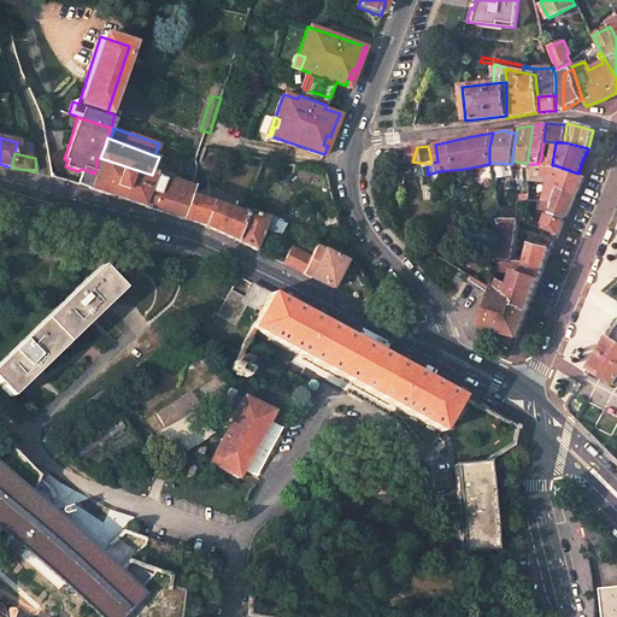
[(89,189),(182,219),(189,195),(192,187),(171,181),(170,183),(162,181),(151,177),(152,175),(100,158),(99,157),(94,174),(89,188),(89,189)]
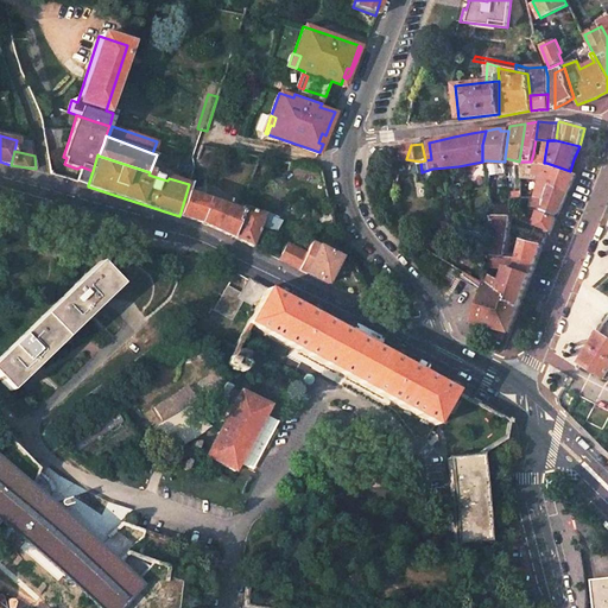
[(195,168),(158,154),(154,162),(185,172),(185,173),(191,176),(195,168)]
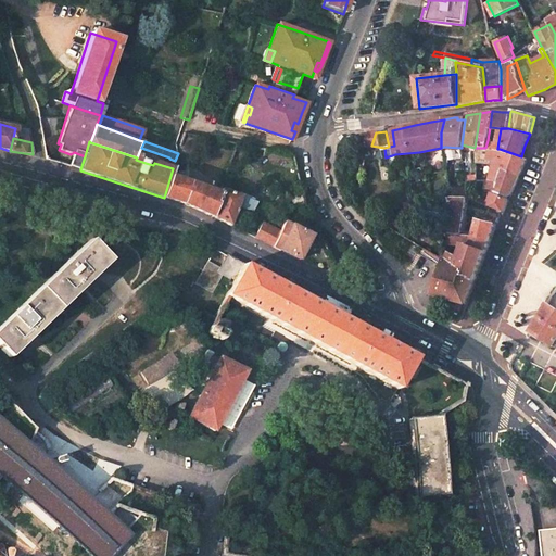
[(460,148),(445,147),(446,160),(462,158),(460,148)]
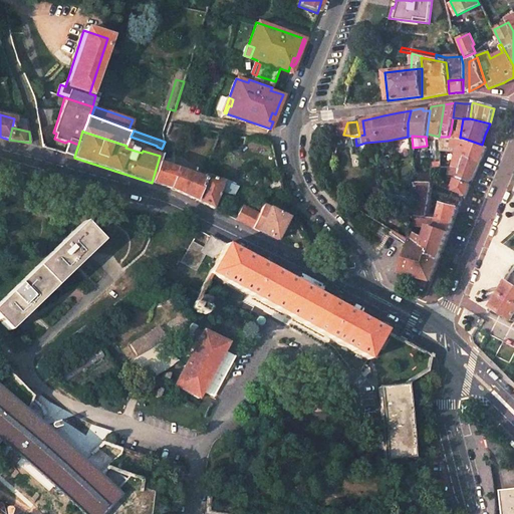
[(449,137),(439,137),(440,152),(458,152),(462,138),(460,138),(449,137)]
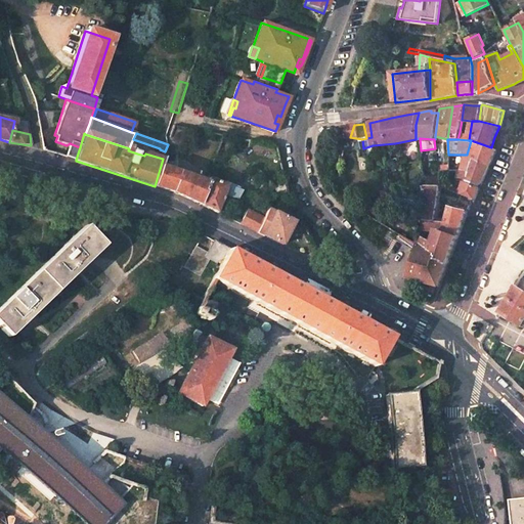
[(491,147),(471,140),(467,155),(463,166),(461,170),(471,170),(473,161),(489,166),(492,158),(495,149),(491,147)]
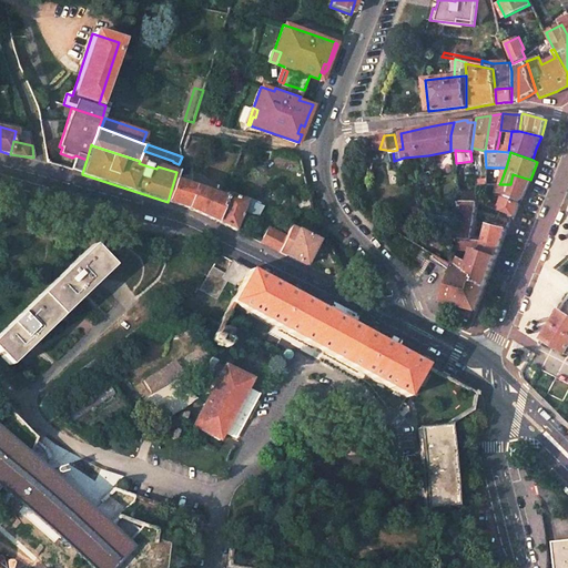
[(71,170),(82,173),(87,160),(75,155),(72,158),(71,170)]
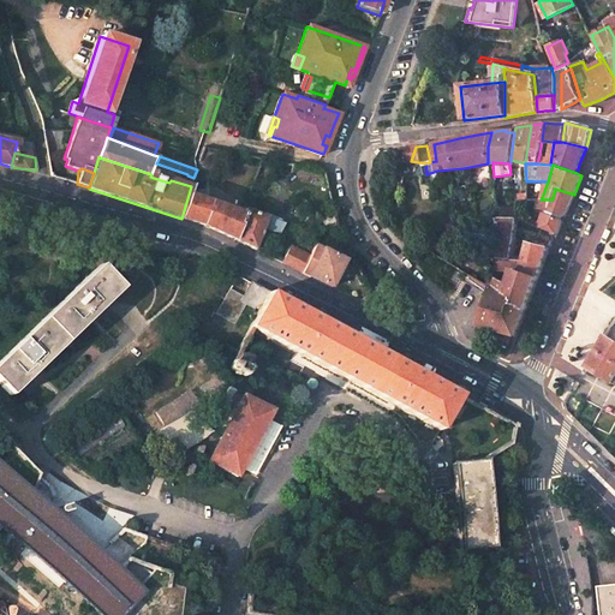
[(531,185),(527,185),(527,201),(538,199),(541,199),(543,195),(538,190),(532,191),(531,185)]
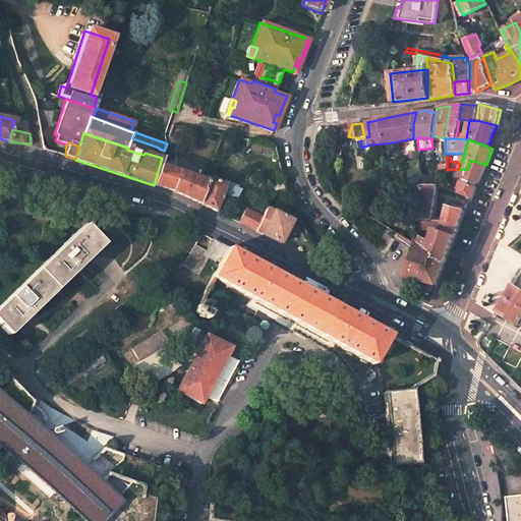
[(482,173),(486,165),(470,160),(468,169),(458,169),(456,169),(455,177),(462,178),(464,177),(457,193),(469,197),(471,198),(474,191),(478,183),(482,173)]
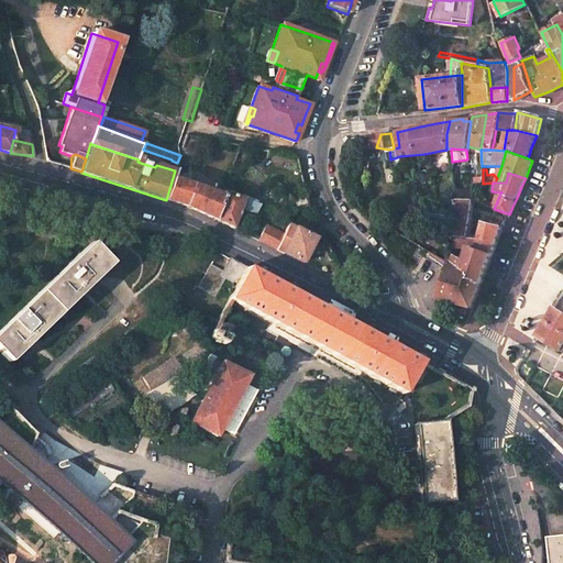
[(222,196),(173,178),(166,200),(186,207),(194,210),(214,219),(222,196)]
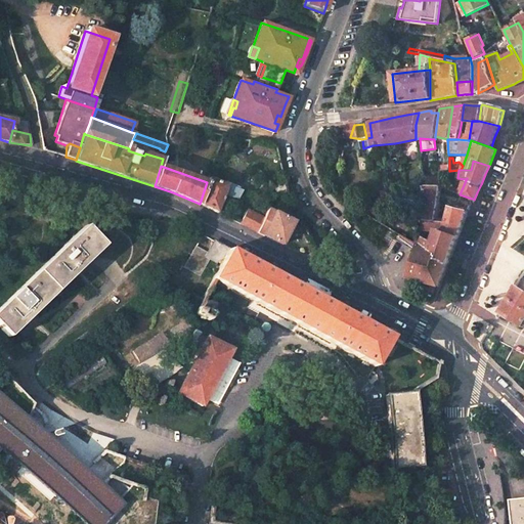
[(226,185),(208,179),(207,182),(200,204),(207,208),(217,213),(226,185)]
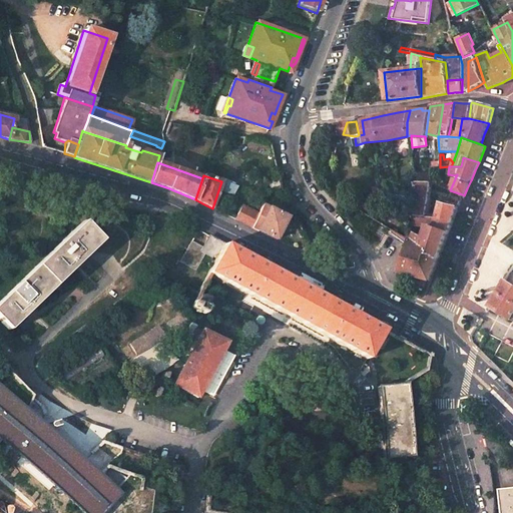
[(432,175),(415,175),(416,183),(431,183),(433,184),(432,175)]
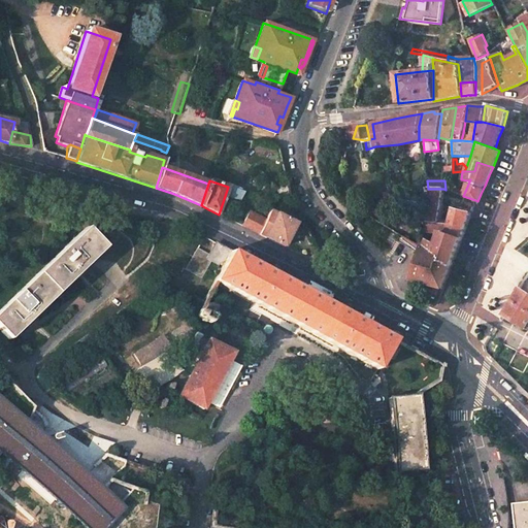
[(426,221),(426,222),(437,223),(443,189),(428,189),(429,198),(426,221)]
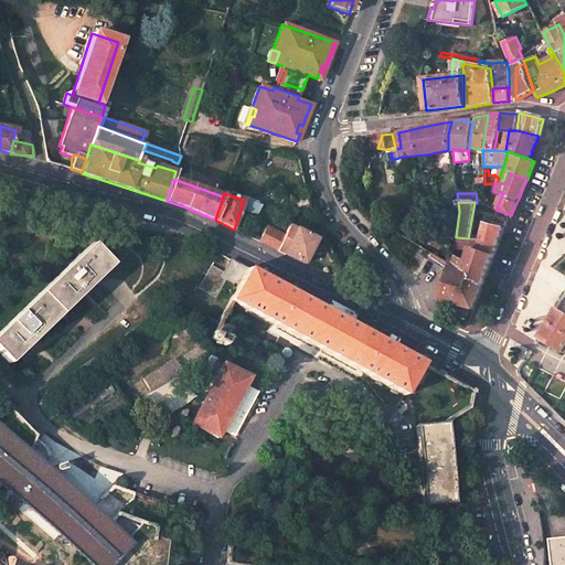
[(480,238),(478,251),(493,256),(496,249),(504,228),(484,222),(480,238)]
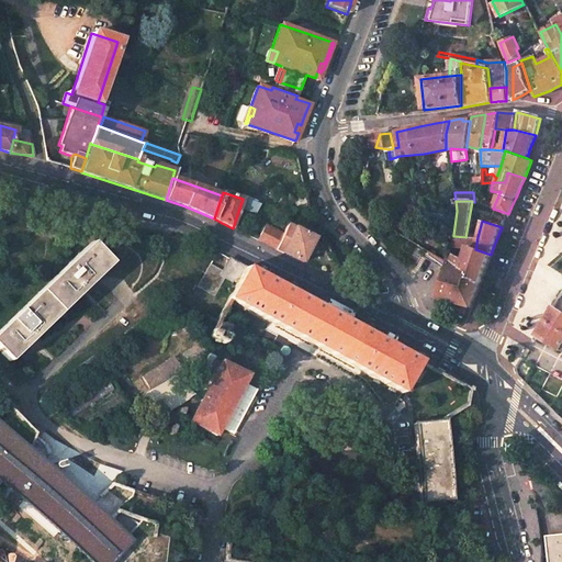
[(314,238),(287,224),(282,234),(274,249),(287,255),(302,262),(314,238)]
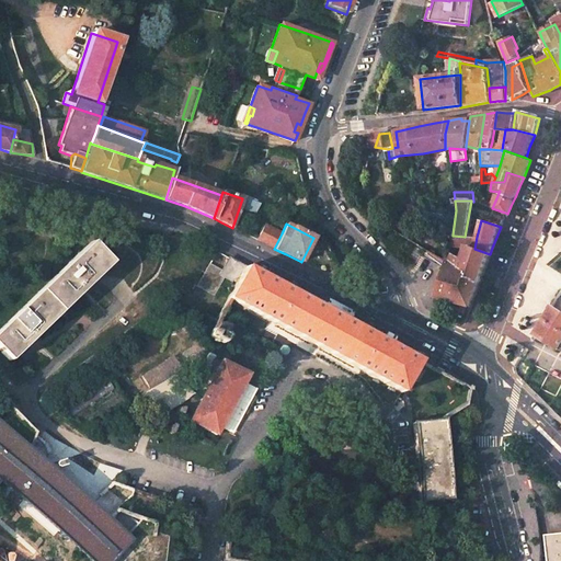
[(282,233),(264,225),(256,240),(274,249),(282,233)]
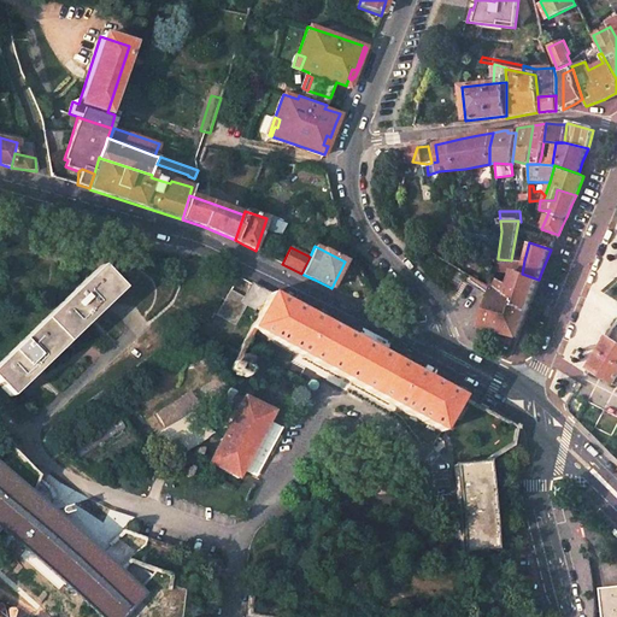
[(511,260),(498,259),(497,266),(515,272),(522,274),(524,260),(511,260)]
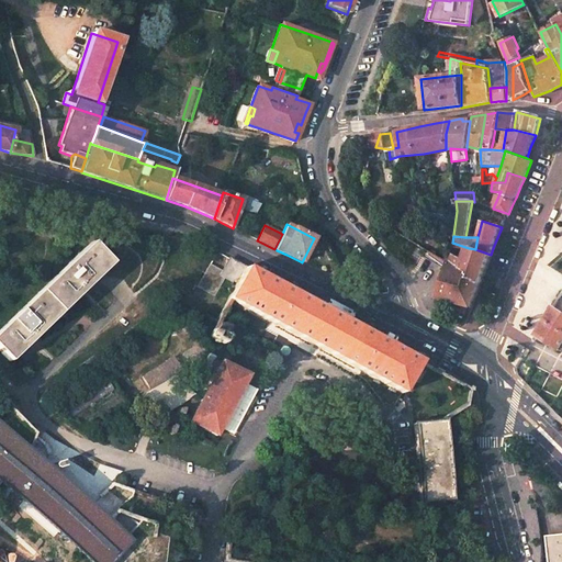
[(72,257),(38,291),(58,312),(108,263),(88,243),(72,257)]
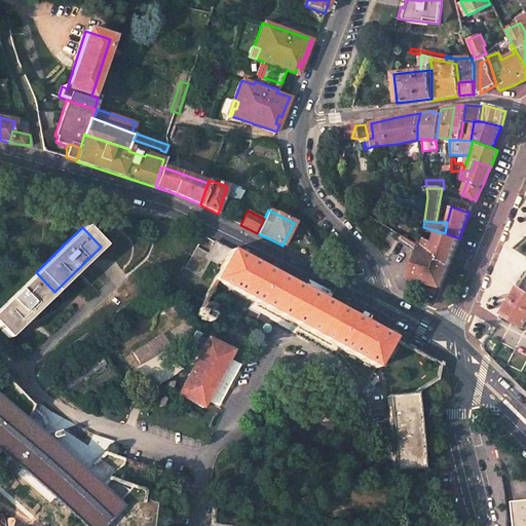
[(410,232),(406,238),(419,247),(421,238),(410,232)]
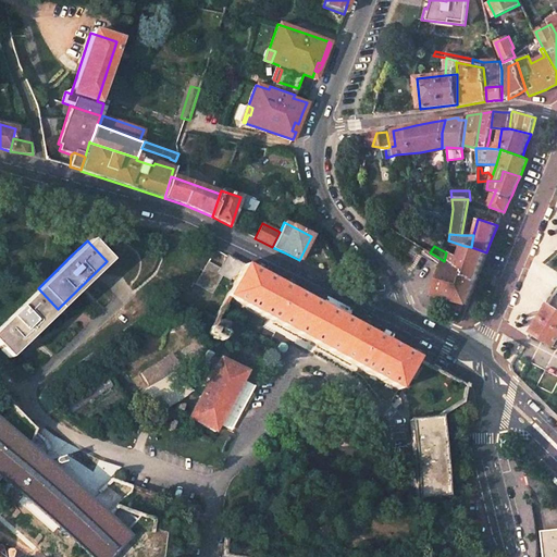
[(446,252),(444,261),(475,282),(483,262),(486,252),(471,247),(465,246),(460,257),(446,250),(446,252)]
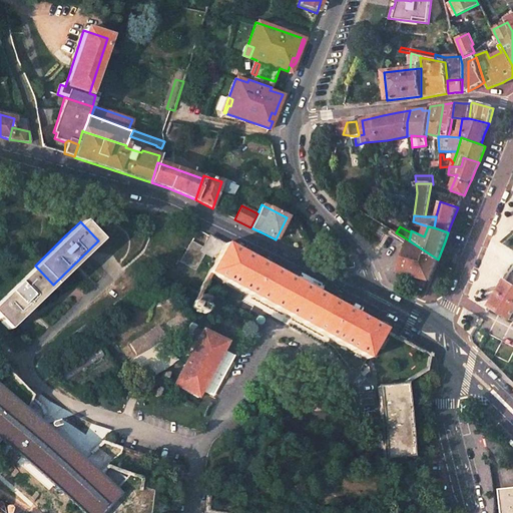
[(212,258),(213,255),(216,257),(224,243),(209,236),(203,246),(191,240),(180,262),(196,270),(205,253),(212,258)]
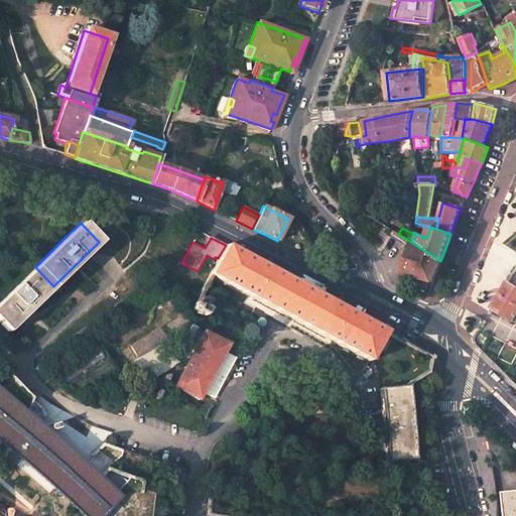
[(410,247),(401,274),(432,282),(440,261),(411,242),(410,247)]
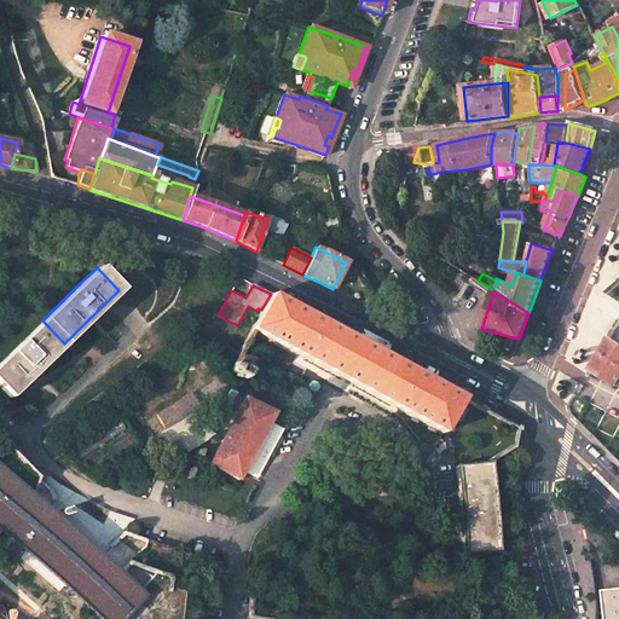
[(441,434),(461,398),(271,294),(261,310),(252,329),(298,354),(304,357),(345,380),(441,434)]
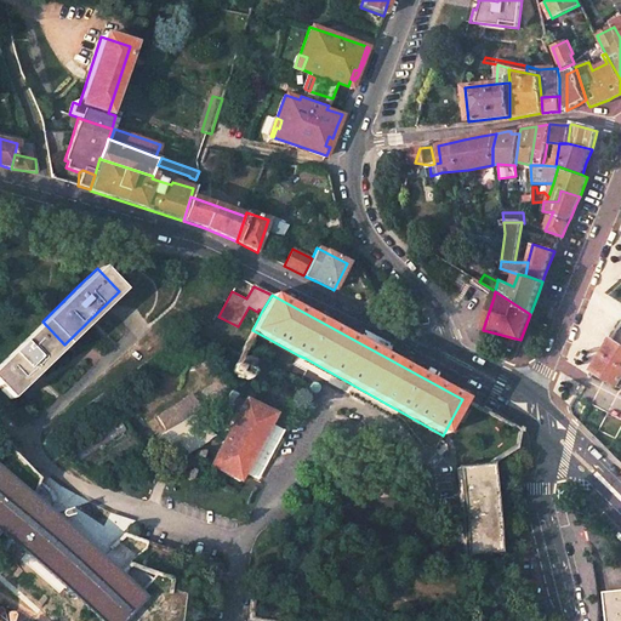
[(64,345),(43,322),(0,362),(0,388),(10,398),(64,345)]
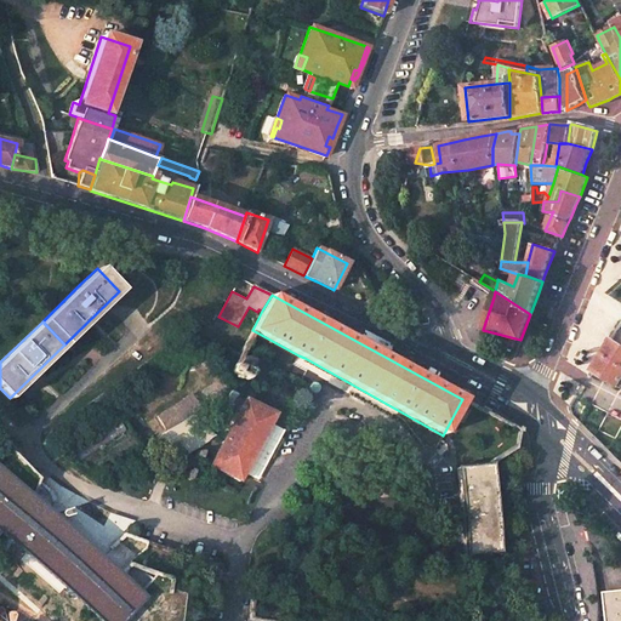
[(592,370),(620,388),(620,345),(611,340),(592,370)]
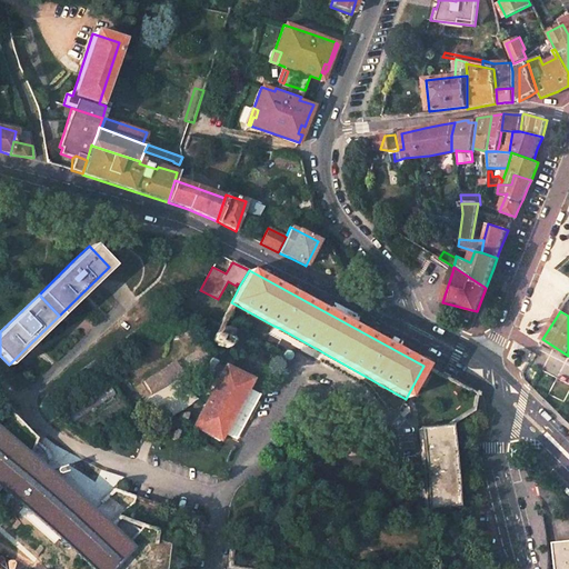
[(215,333),(210,342),(223,349),(228,340),(215,333)]
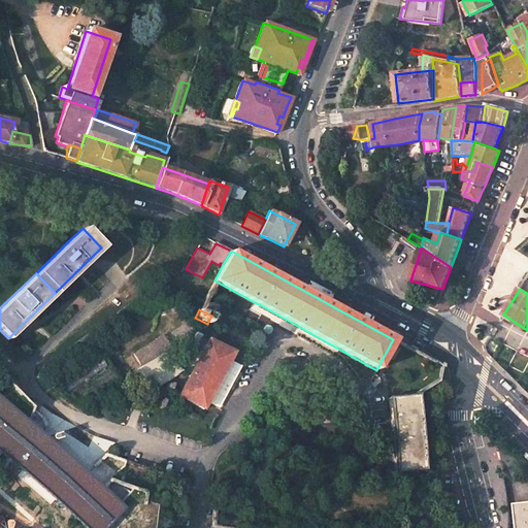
[(140,364),(168,345),(162,335),(133,354),(140,364)]
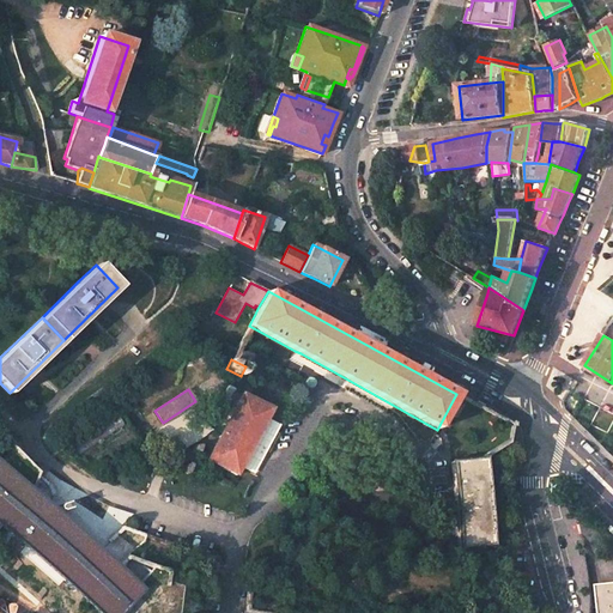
[(269,407),(241,393),(206,459),(235,473),(258,431),(269,407)]
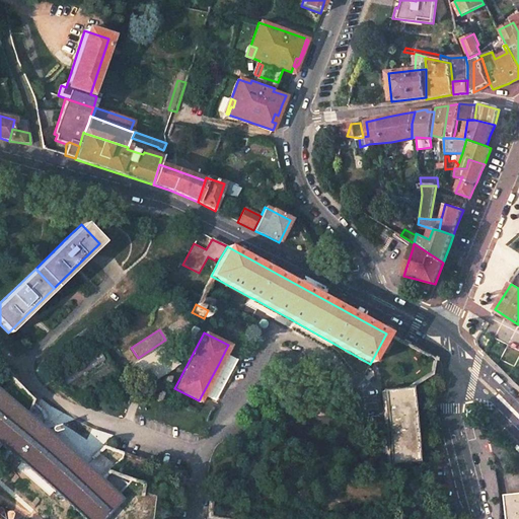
[(410,389),(382,392),(385,428),(387,447),(389,463),(417,461),(414,425),(410,389)]
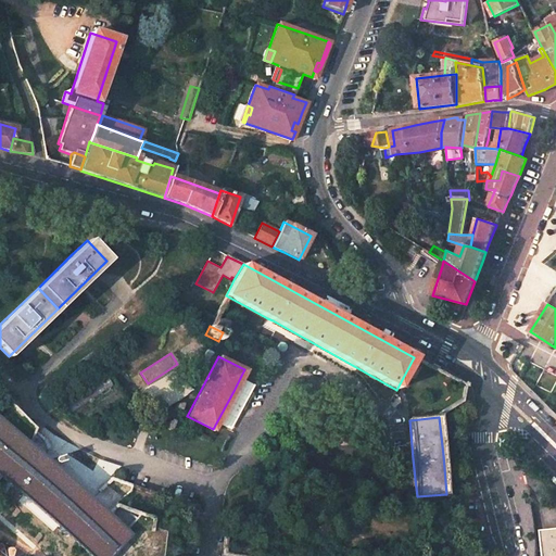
[(45,465),(0,426),(0,470),(13,481),(10,485),(21,495),(24,491),(59,522),(57,526),(66,534),(70,531),(98,555),(102,555),(123,533),(105,518),(87,502),(50,470),(45,465)]
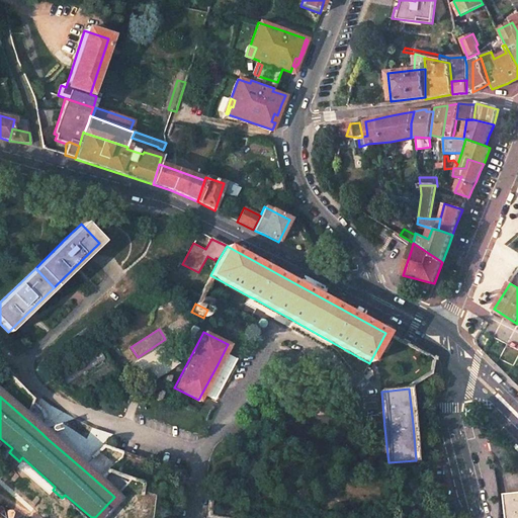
[(376,454),(369,450),(362,466),(371,465),(376,454)]
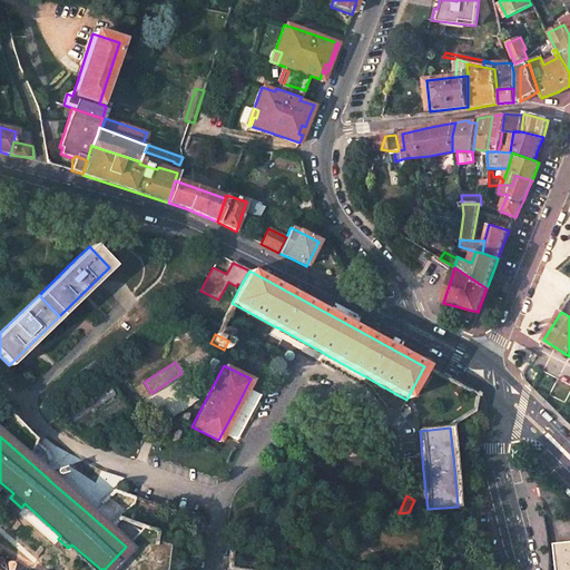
[(101,502),(89,514),(108,531),(119,520),(101,502)]
